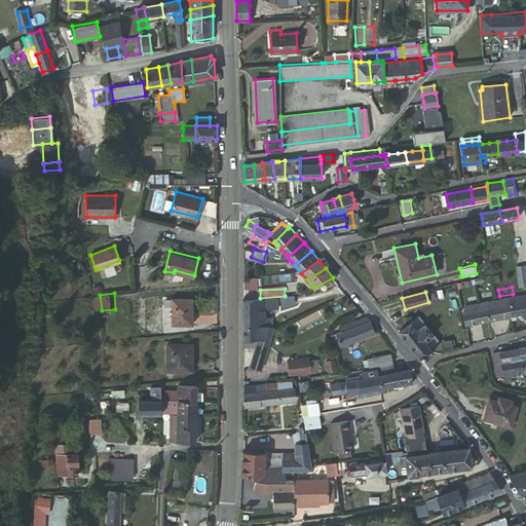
[(172,323),(193,323),(192,297),(172,297),(172,323)]
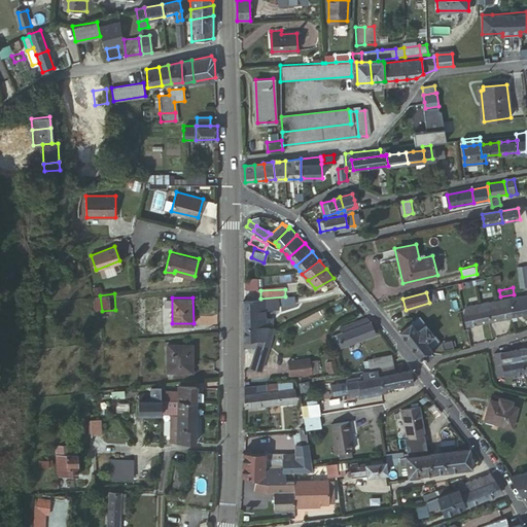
[(274,309),(275,301),(275,299),(265,300),(265,310),(274,309)]
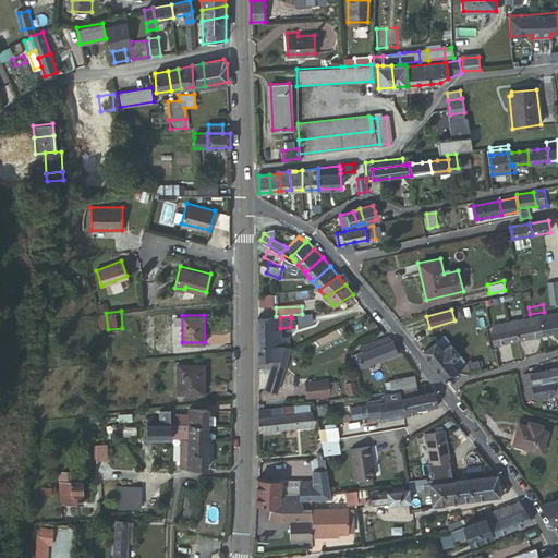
[(540,316),(528,319),(526,319),(528,326),(541,323),(540,316)]
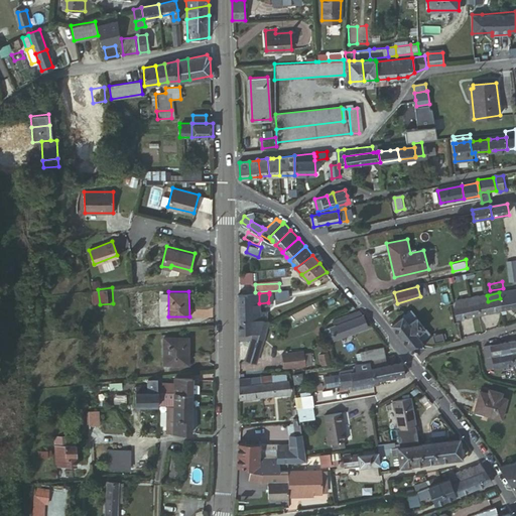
[(500,298),(503,309),(515,307),(515,308),(515,307),(515,298),(515,299),(515,295),(510,296),(510,292),(502,294),(503,298),(500,298)]
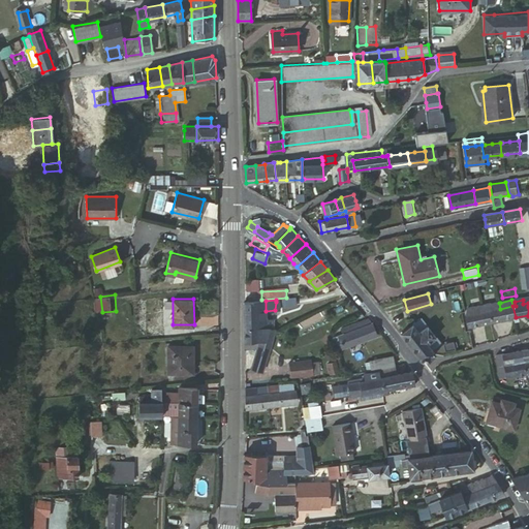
[(266,328),(266,311),(266,301),(248,303),(245,303),(246,328),(266,328)]
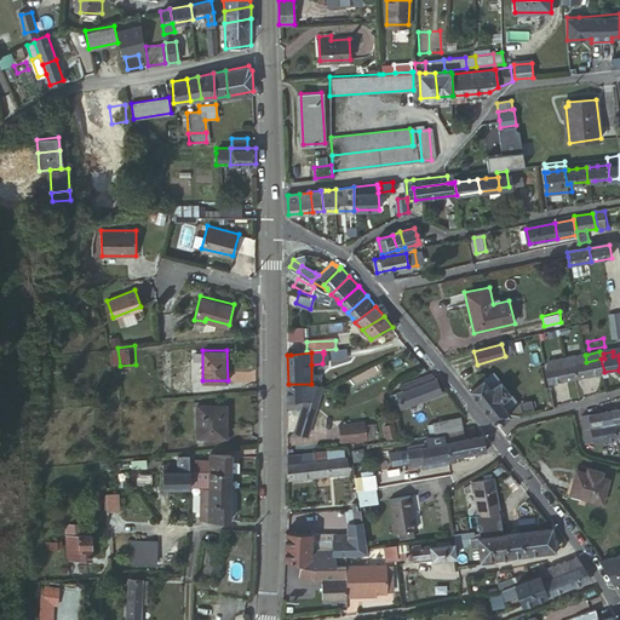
[(578,378),(604,372),(601,359),(586,362),(585,355),(574,357),(578,378)]
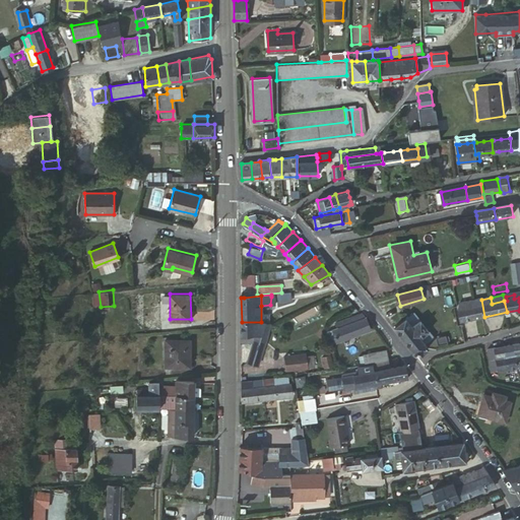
[(481,300),(458,304),(459,306),(461,321),(484,317),(481,300)]
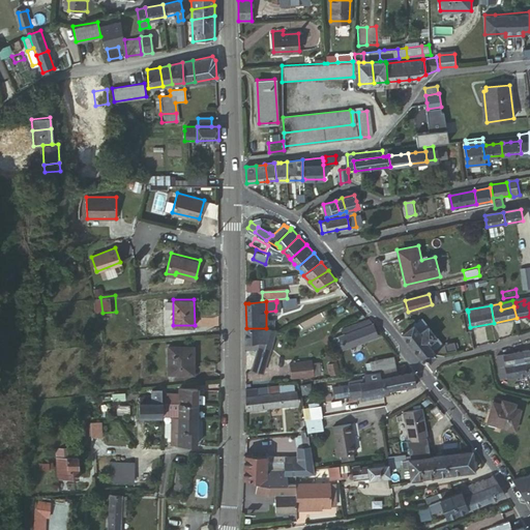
[(370,320),(342,329),(344,334),(351,332),(372,324),(370,320)]
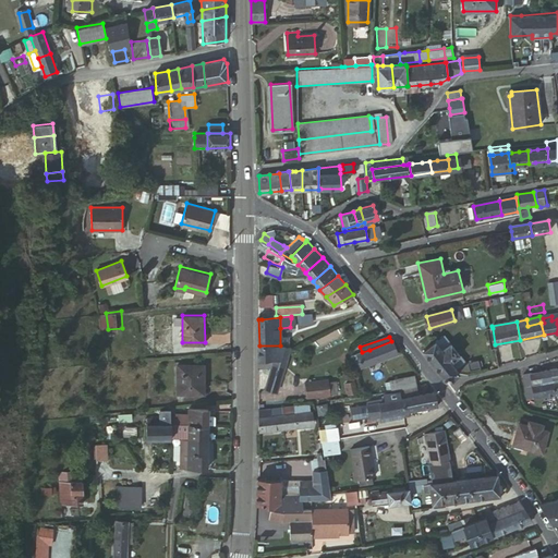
[(392,341),(391,341),(370,350),(374,362),(397,354),(392,341)]
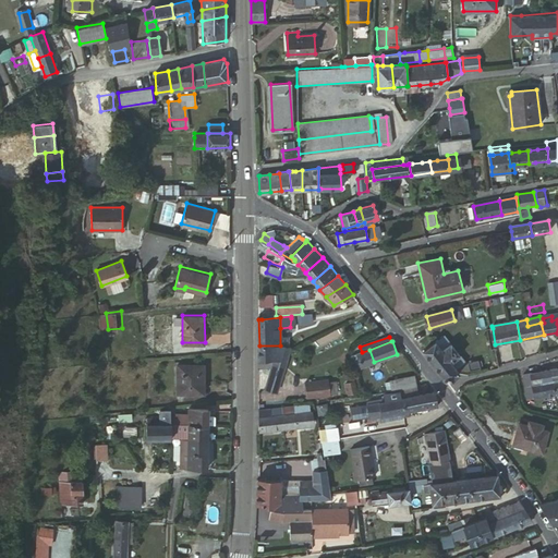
[(424,351),(446,378),(452,379),(460,373),(450,362),(441,350),(436,342),(424,351)]
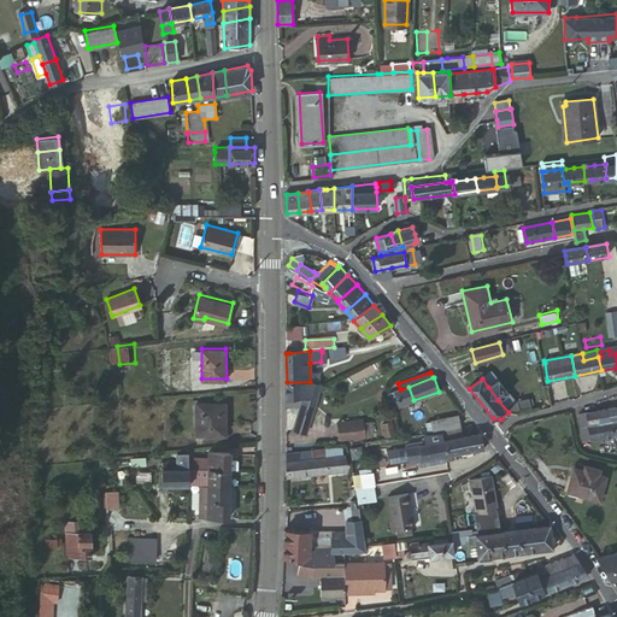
[(488,387),(498,400),(507,392),(499,380),(488,387)]
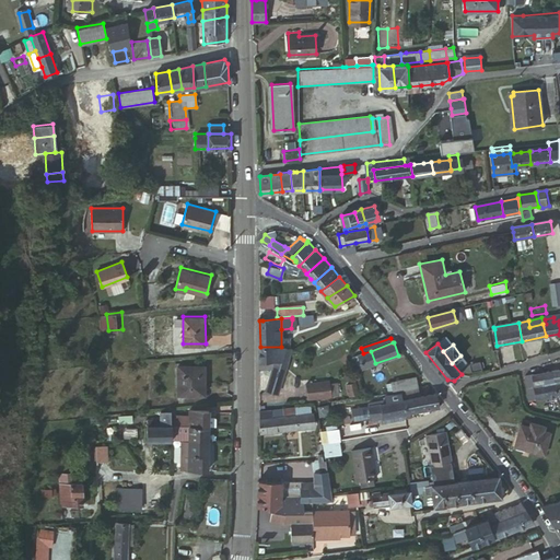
[(281,347),(260,347),(260,361),(277,361),(281,347)]
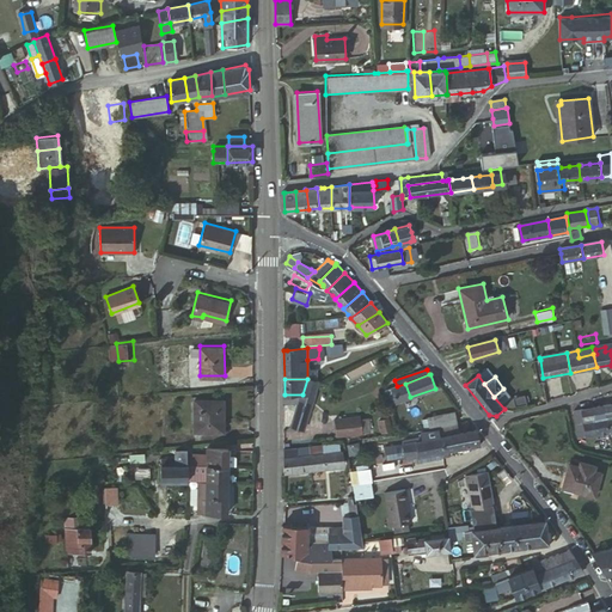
[(311,409),(318,385),(312,383),(307,379),(303,395),(300,404),(299,407),(311,409)]
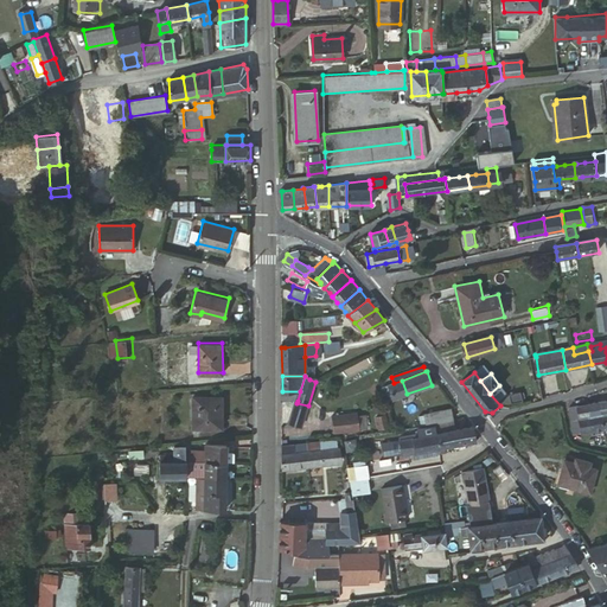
[(402,381),(394,383),(388,385),(391,395),(393,400),(407,394),(402,381)]
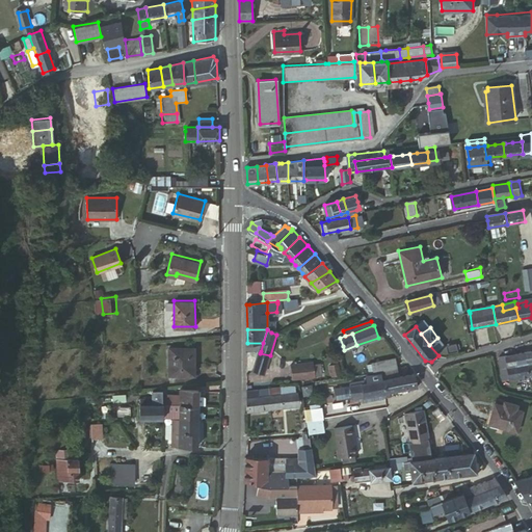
[(263,343),(247,343),(247,352),(261,351),(263,343)]
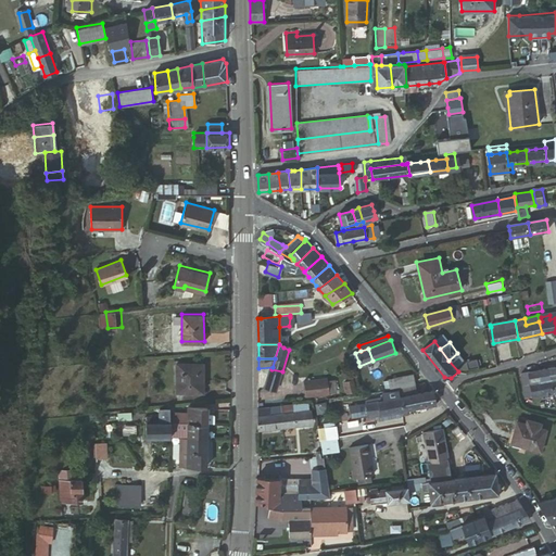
[(181,392),(206,390),(204,363),(178,365),(181,392)]
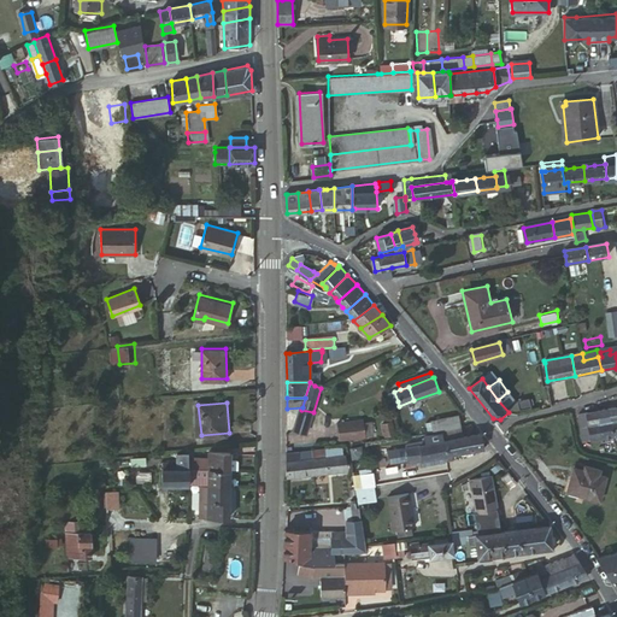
[(309,434),(313,412),(301,410),(297,430),(309,434)]
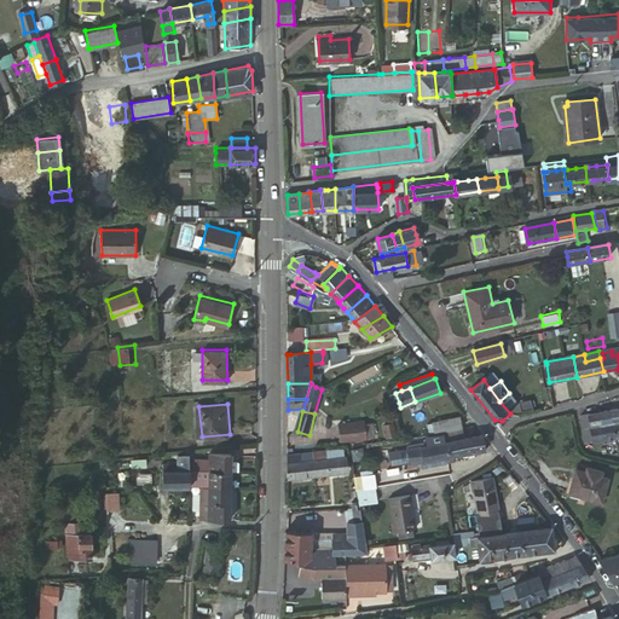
[(609,411),(600,414),(601,424),(605,439),(614,437),(609,411)]
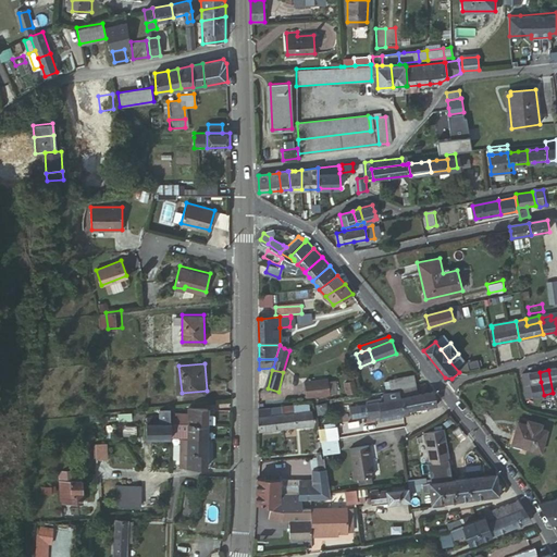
[(540,372),(530,373),(531,384),(541,382),(540,372)]
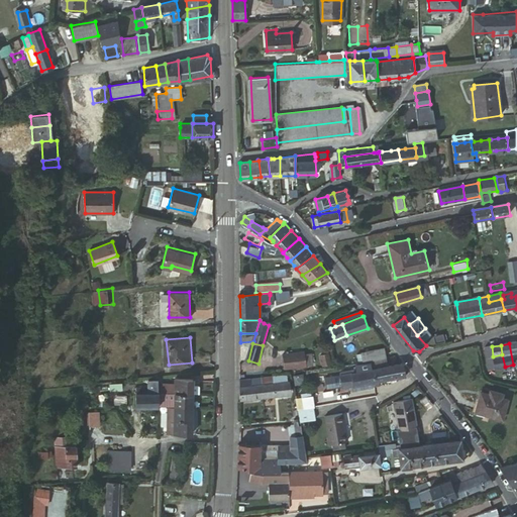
[(362,352),(364,362),(371,360),(386,358),(385,348),(362,352)]
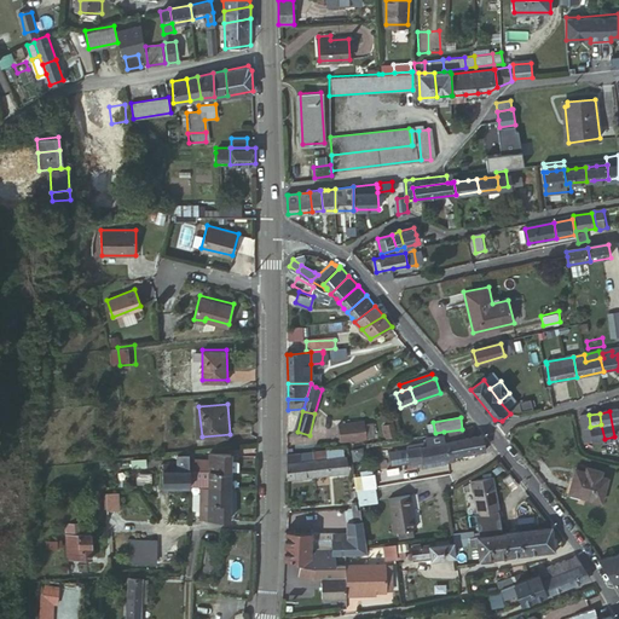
[(366,437),(366,435),(365,424),(365,422),(345,424),(347,439),(366,437)]
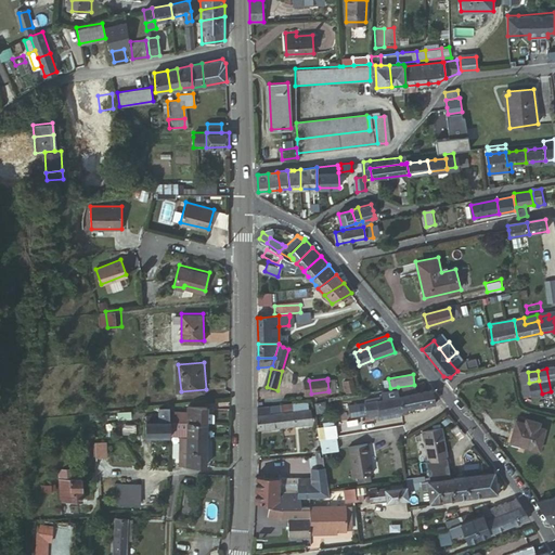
[(346,390),(355,389),(351,379),(344,382),(346,390)]
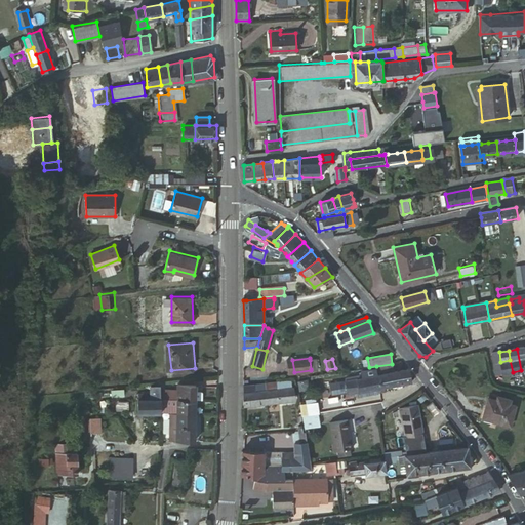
[(510,360),(500,362),(502,374),(513,372),(510,360)]
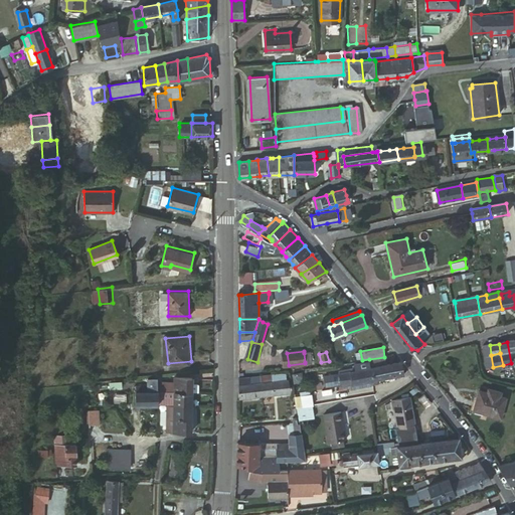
[(491,355),(485,356),(487,368),(493,367),(491,355)]
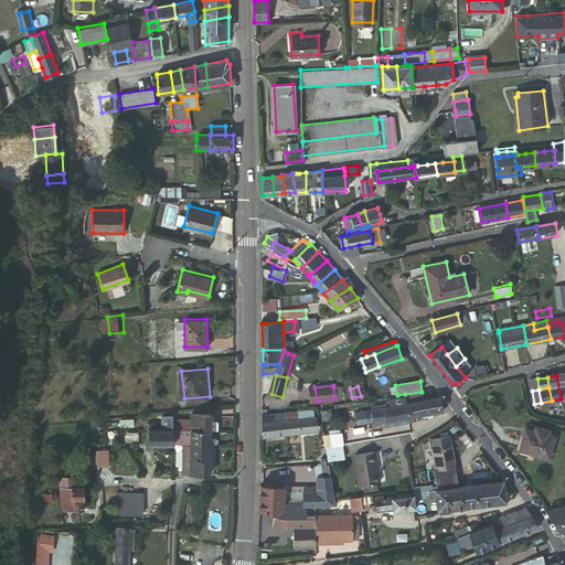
[(424,400),(422,392),(405,394),(405,396),(406,403),(424,400)]
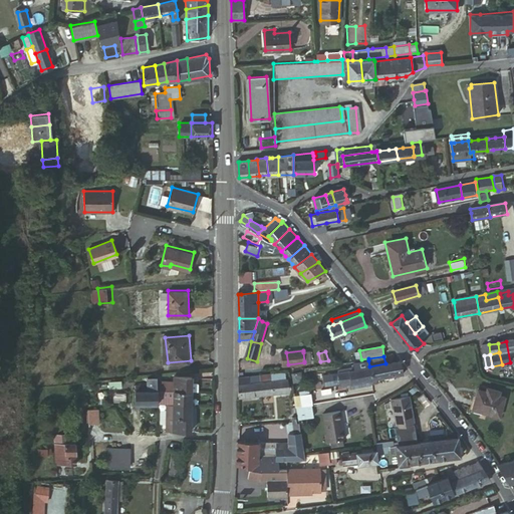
[(353,369),(369,366),(368,360),(352,363),(353,369)]
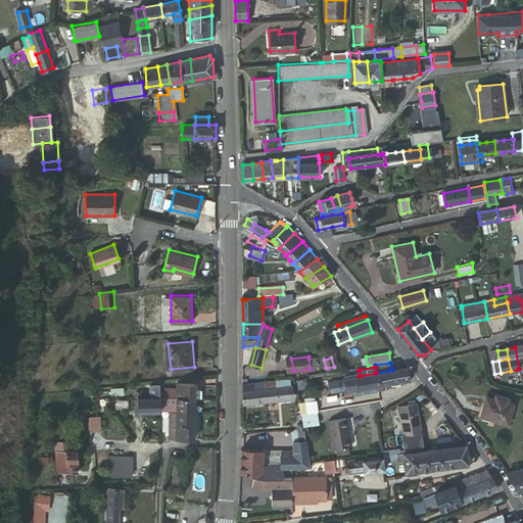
[(409,369),(408,367),(392,370),(376,373),(378,386),(410,380),(409,369)]
